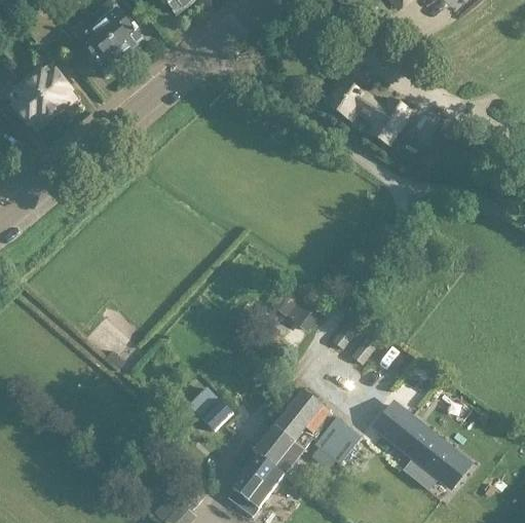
[(108,11),(98,21),(127,58),(137,49),(137,46),(145,40),(113,0),(108,0),(103,4),(108,11)]
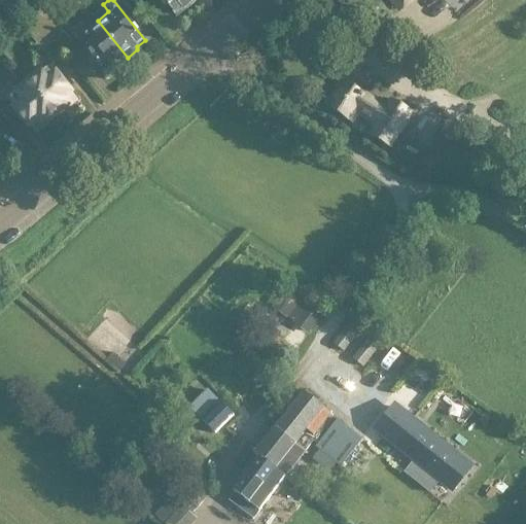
[(198,0),(166,0),(177,13),(184,7),(188,8),(198,0)]
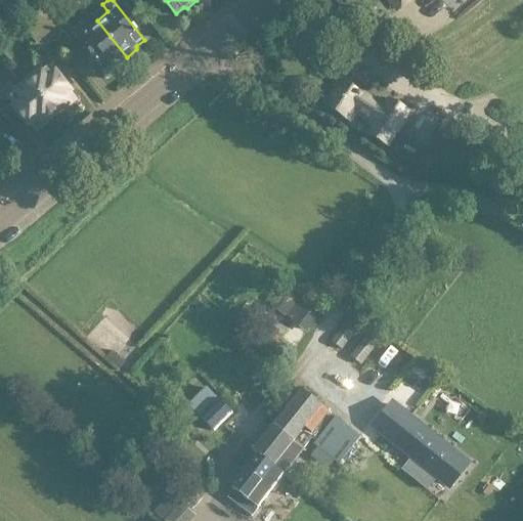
[(392,0),(399,8),(408,0),(392,0)]
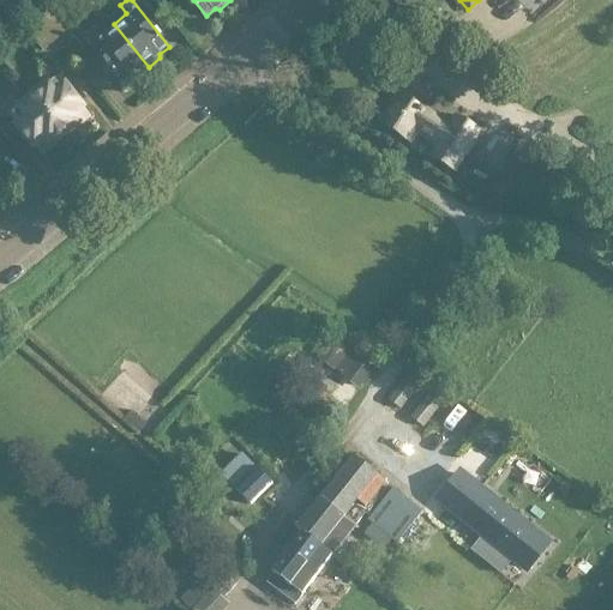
[(53,6),(40,17),(65,47),(78,36),(53,6)]
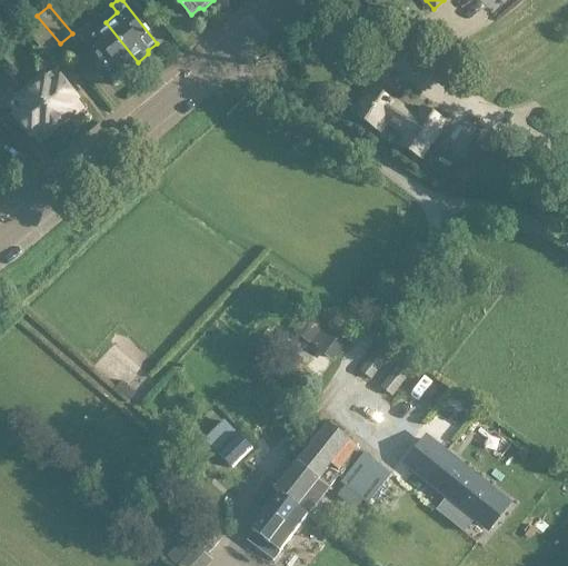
[(30,85),(60,122),(62,121),(66,121),(70,117),(70,113),(81,105),(53,71),(59,66),(48,53),(60,43),(37,16),(26,25),(43,47),(39,50),(39,69),(43,73),(30,85)]
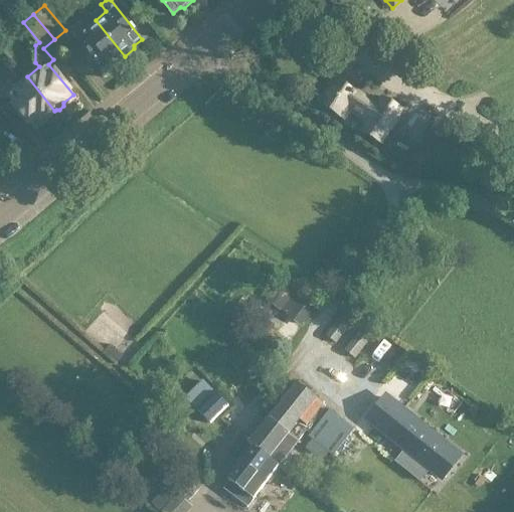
[(105,69),(111,64),(112,63),(115,63),(125,56),(96,20),(77,34),(75,33),(74,33),(105,69)]
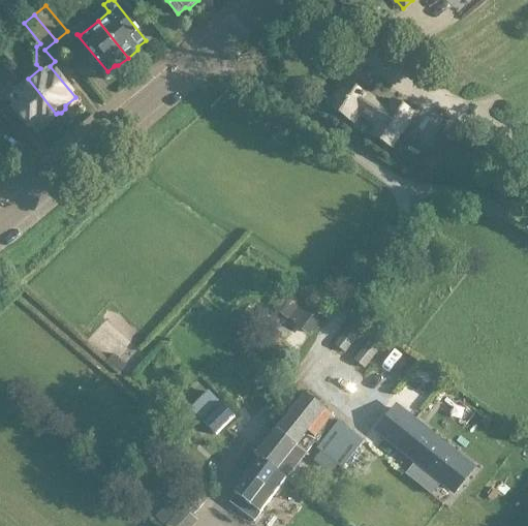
[(9,95),(19,106),(37,129),(47,121),(50,122),(54,118),(55,115),(56,114),(28,79),(16,89),(17,90),(9,95)]
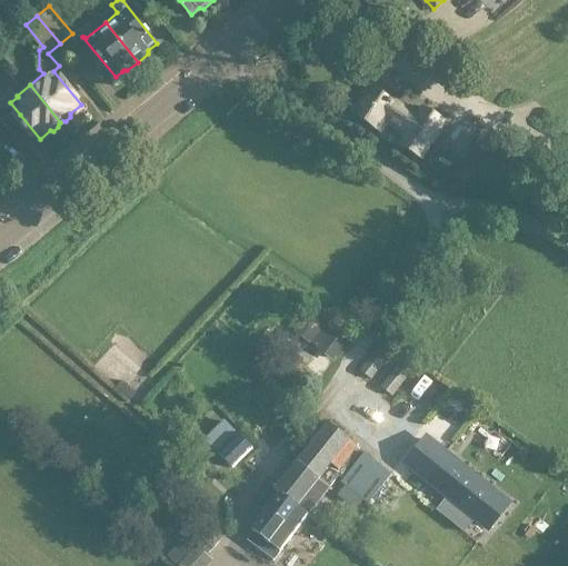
[(418,118),(410,112),(371,87),(354,113),(379,130),(387,119),(408,132),(400,145),(419,157),(429,141),(432,144),(444,125),(441,122),(444,119),(425,107),(418,118)]
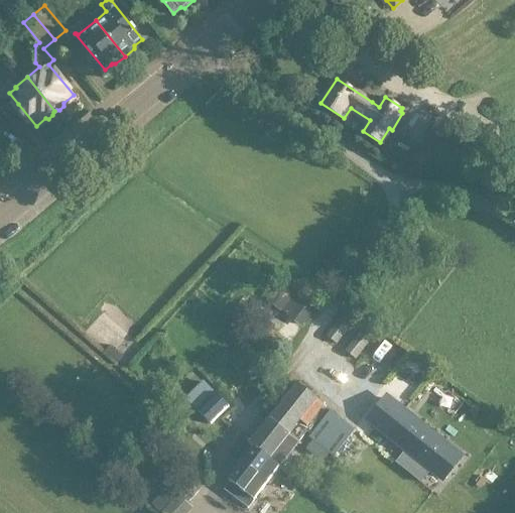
[(388,147),(410,160),(422,140),(400,127),(388,147)]
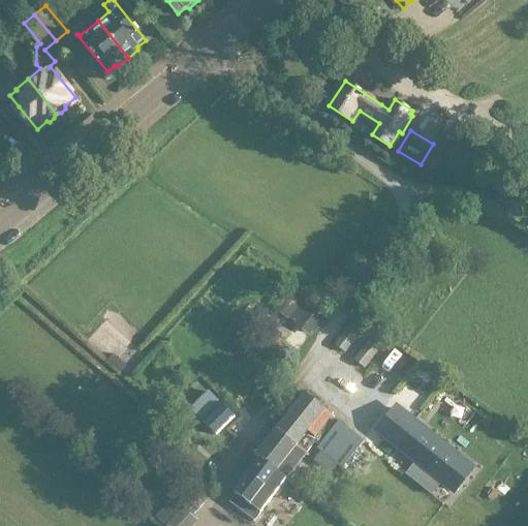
[(434,146),(456,158),(464,144),(442,131),(434,146)]
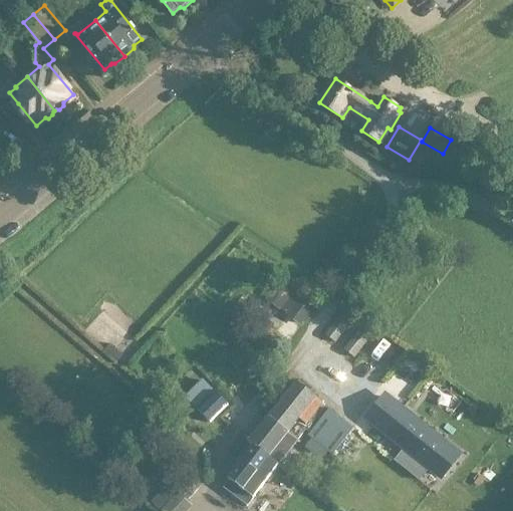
[(283,277),(268,296),(281,306),(296,287),(283,277)]
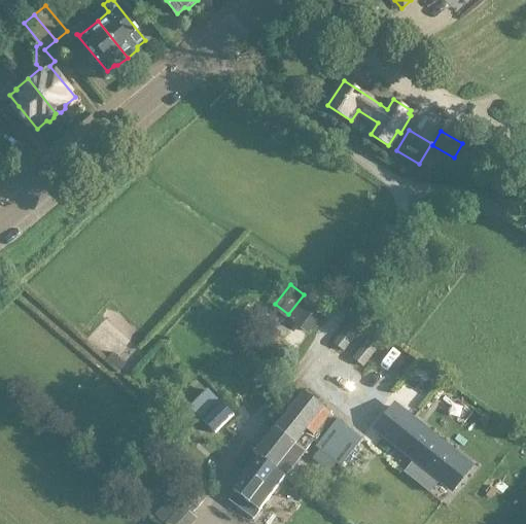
[(310,330),(324,310),(311,301),(296,320),(310,330)]
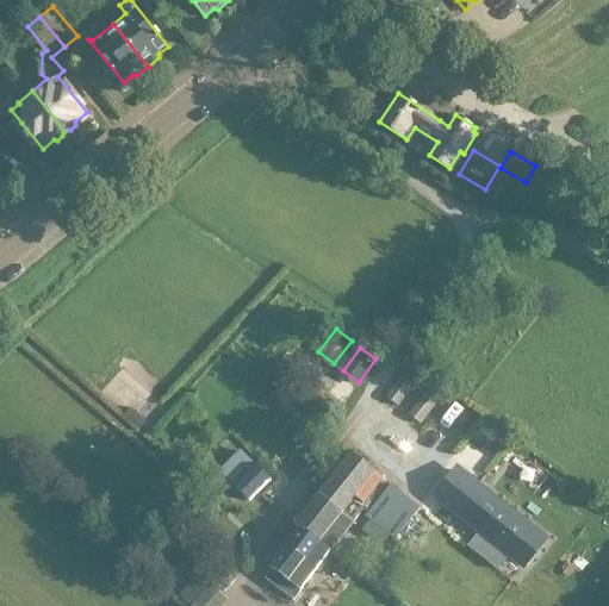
[(426,369),(414,360),(387,395),(399,404),(426,369)]
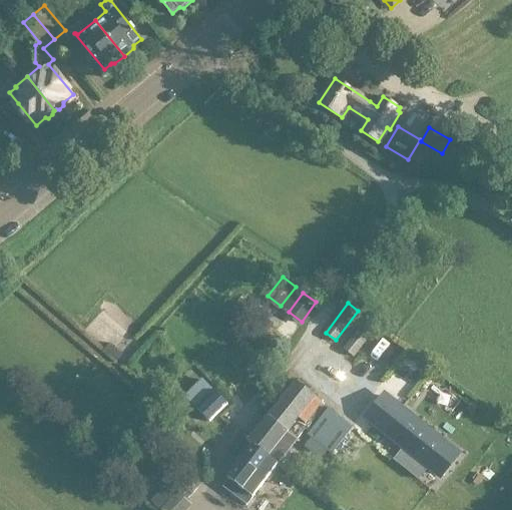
[(377,327),(368,319),(345,347),(355,355),(377,327)]
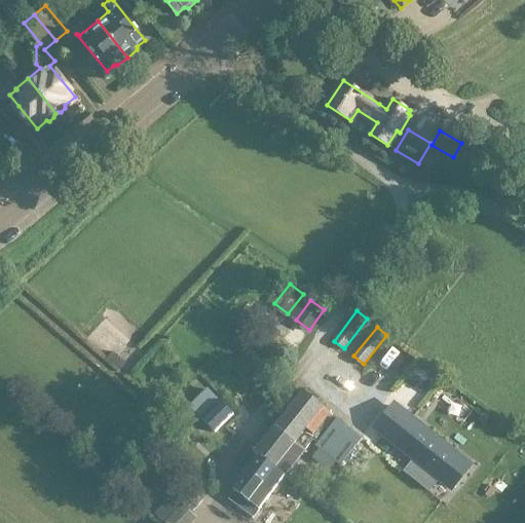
[(216,431),(234,413),(210,388),(191,406),(216,431)]
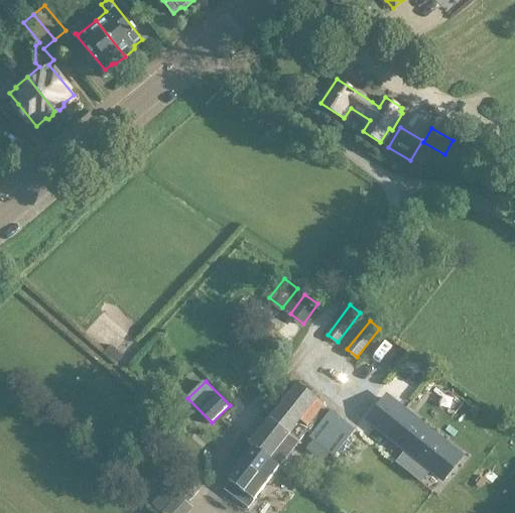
[(246,438),(255,445),(280,465),(282,462),(286,461),(288,459),(291,456),(292,453),(293,449),(300,440),(299,440),(328,406),(298,383),(264,425),(259,421),(246,438)]
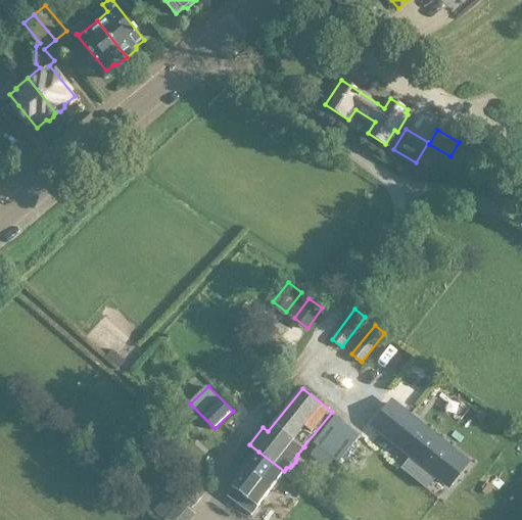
[(392,403),(376,424),(414,454),(438,473),(449,483),(467,463),(392,403)]
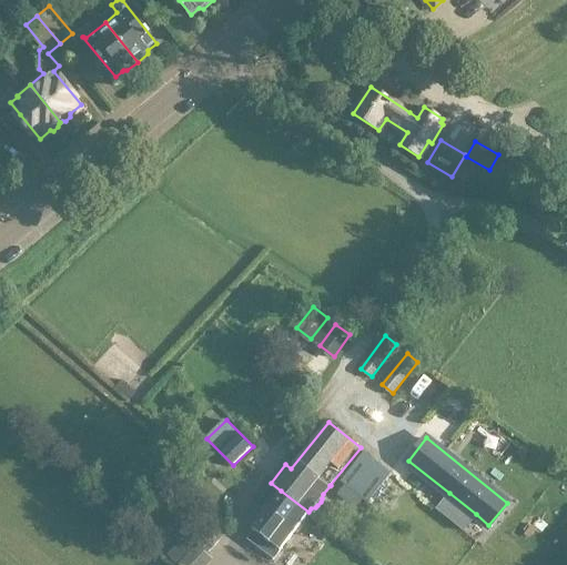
[(368,501),(392,472),(365,451),(342,480),(368,501)]
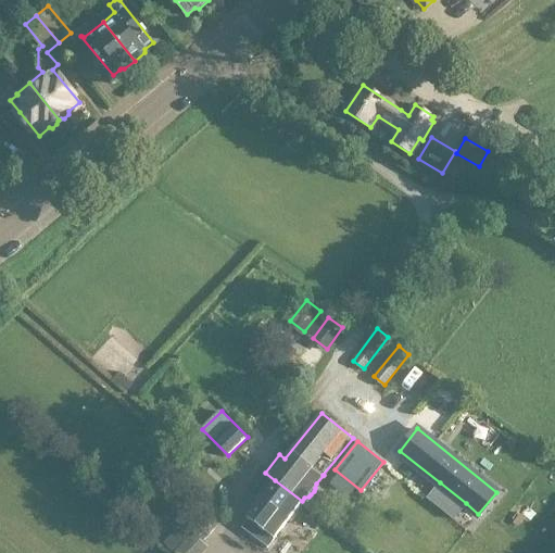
[(268,547),(302,501),(275,480),(248,517),(250,518),(243,527),(268,547)]
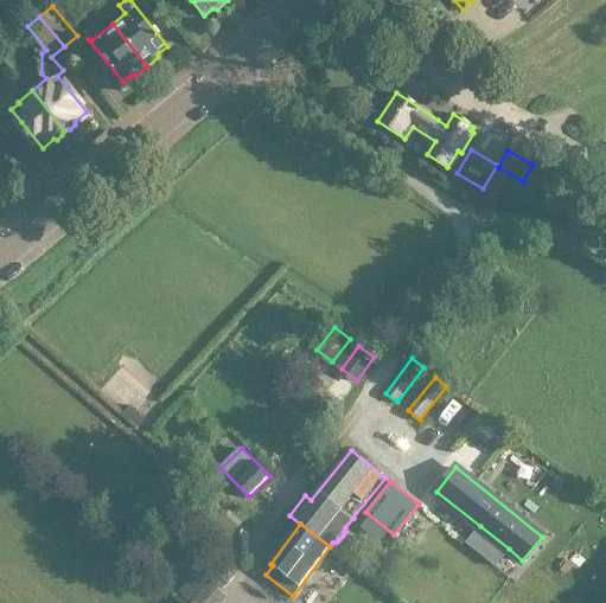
[(480,526),(467,541),(496,564),(509,549),(480,526)]
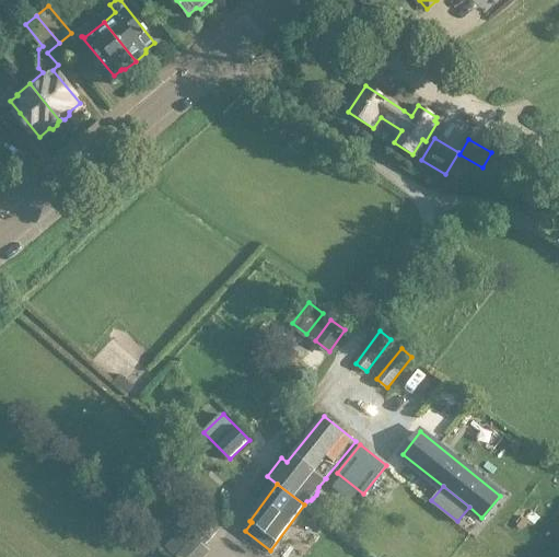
[(201,509),(166,546),(177,556),(202,556),(210,549),(206,544),(221,528),(201,509)]
